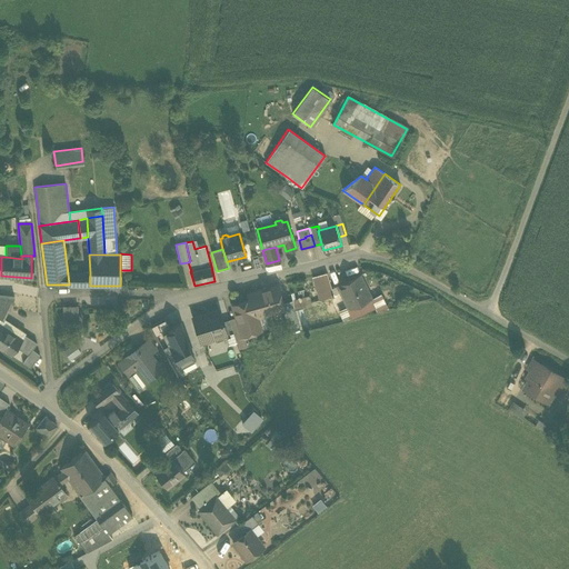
[(81,286),(90,286),(90,272),(80,273),(81,286)]
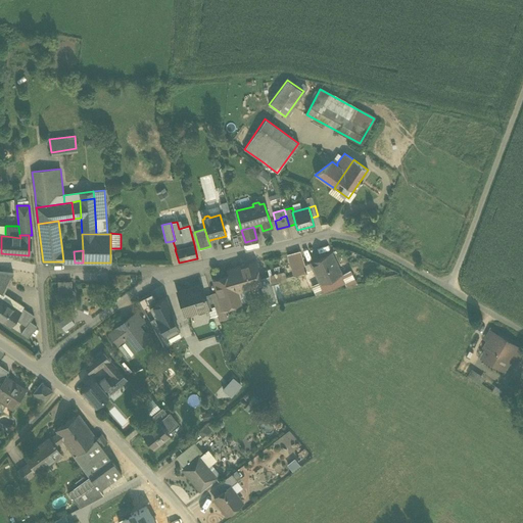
[(287,254),(293,276),(306,272),(304,265),(300,250),(287,254)]
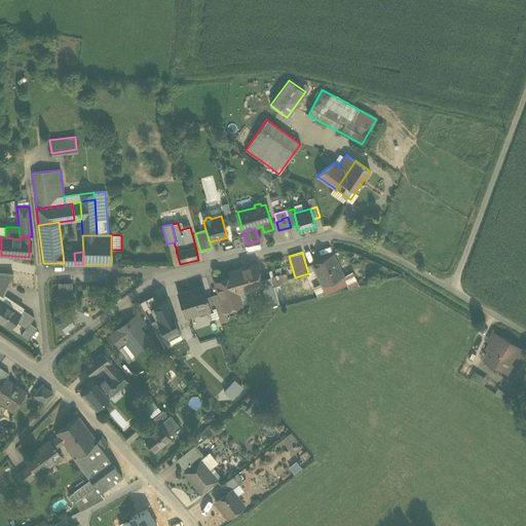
[(321,285),(322,287),(343,276),(344,276),(334,254),(310,264),(313,271),(321,285)]
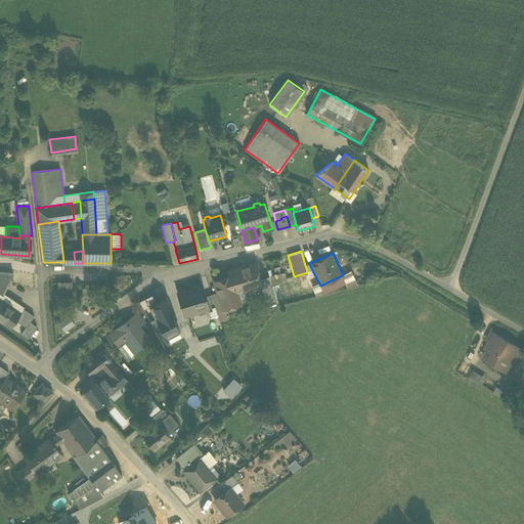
[(229,270),(231,276),(235,293),(236,293),(244,291),(260,286),(261,286),(260,279),(255,263),(229,270)]
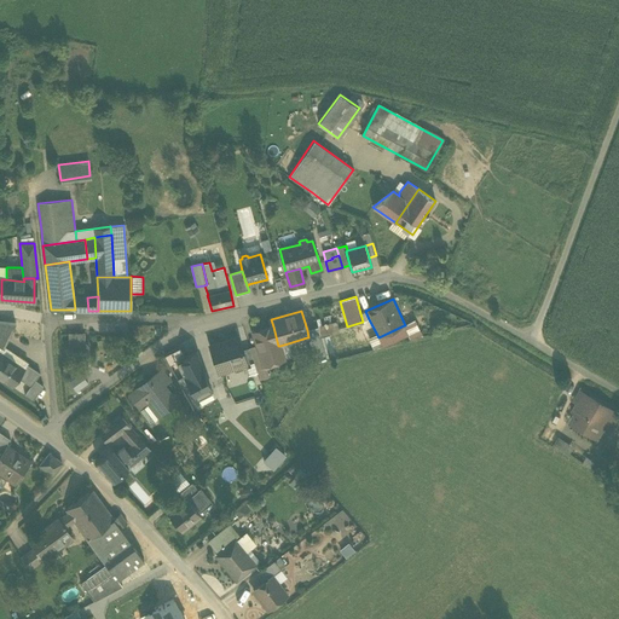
[(0,346),(4,348),(5,345),(15,323),(0,320),(0,346)]
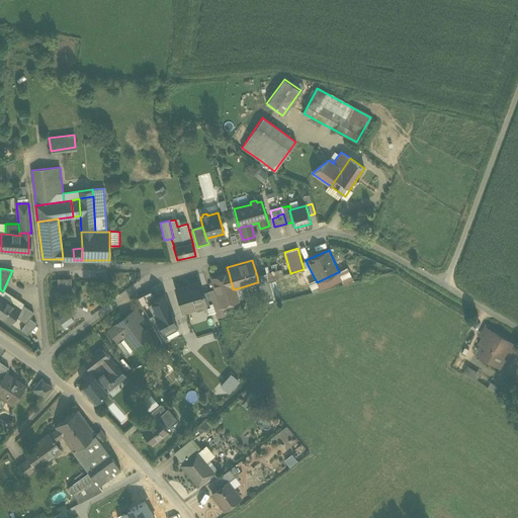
[(339,272),(338,272),(342,279),(344,284),(352,282),(352,281),(354,280),(353,278),(351,279),(346,268),(339,272)]
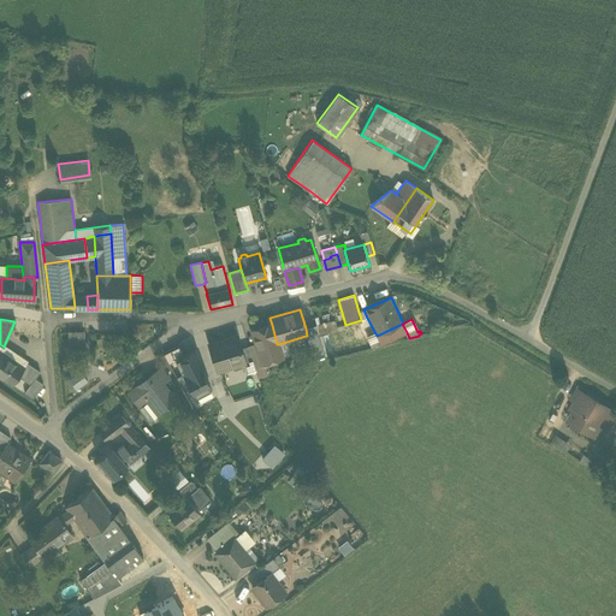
[(381,345),(407,332),(402,324),(377,336),(381,345)]
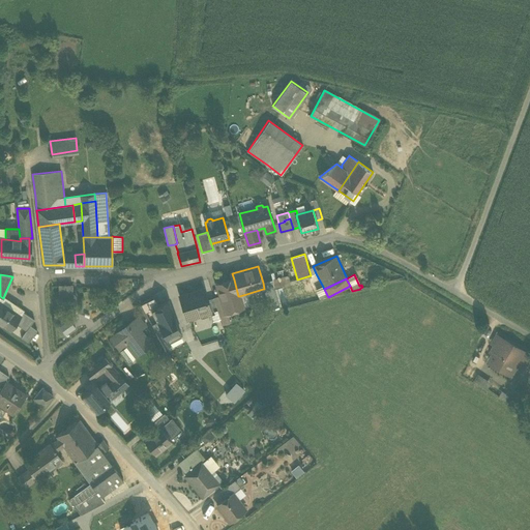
[(243,307),(243,306),(239,296),(238,296),(234,280),(217,285),(216,287),(219,296),(225,313),(243,307)]
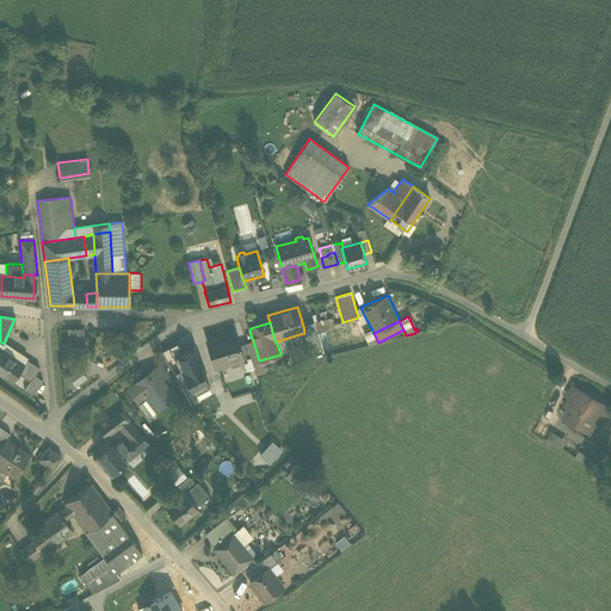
[(303,333),(309,355),(321,351),(313,323),(303,326),(304,333),(303,333)]
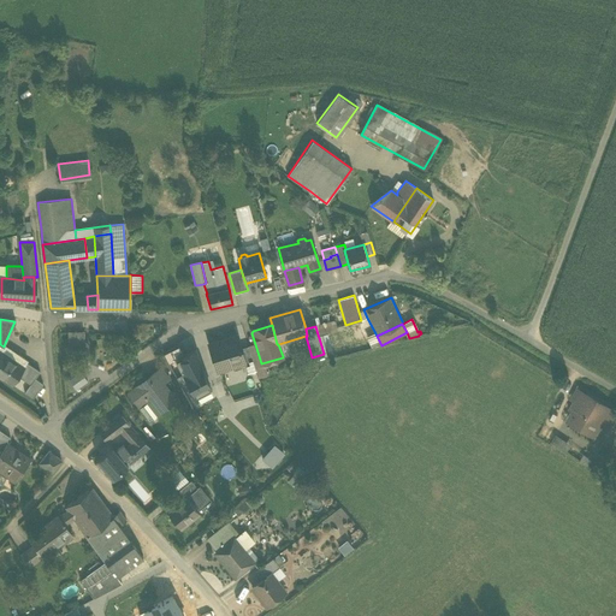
[(69,333),(70,348),(86,345),(83,332),(69,333)]
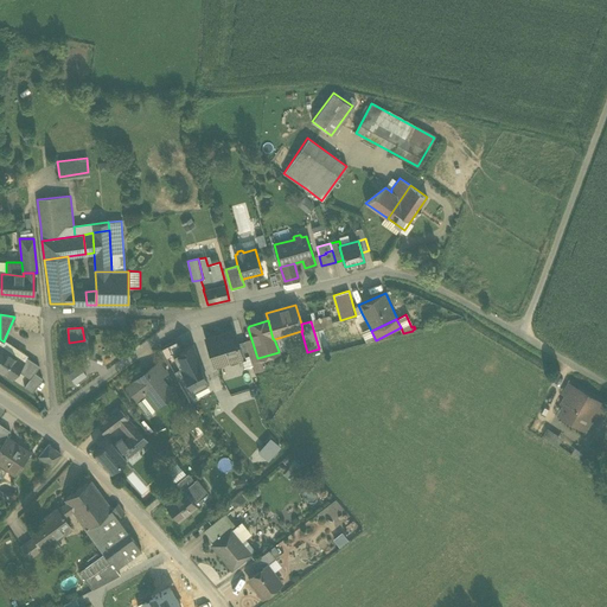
[(366,343),(376,340),(371,331),(370,328),(360,332),(366,343)]
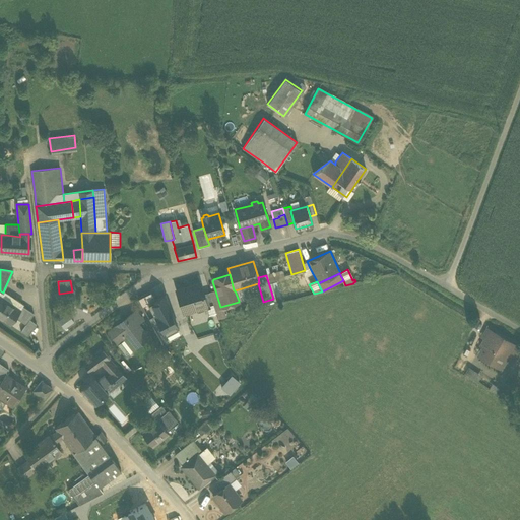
[(177,290),(182,309),(195,305),(196,309),(205,306),(206,306),(202,294),(199,283),(177,290)]
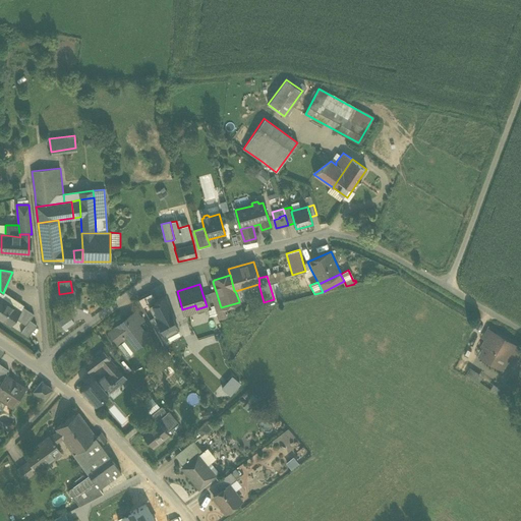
[(242,289),(235,291),(239,301),(245,299),(242,289)]
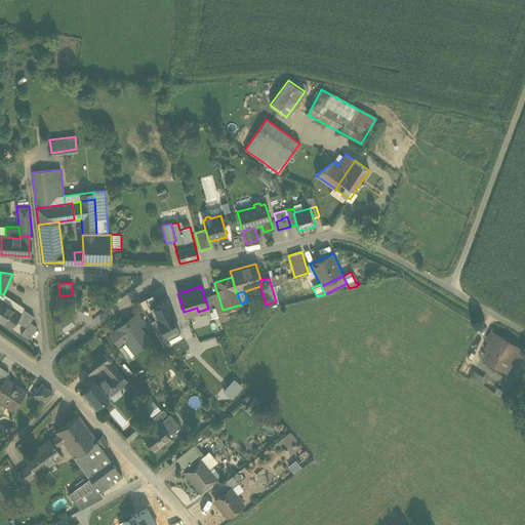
[(3,295),(0,293),(0,299),(12,308),(13,307),(21,312),(23,309),(25,306),(4,292),(3,295)]
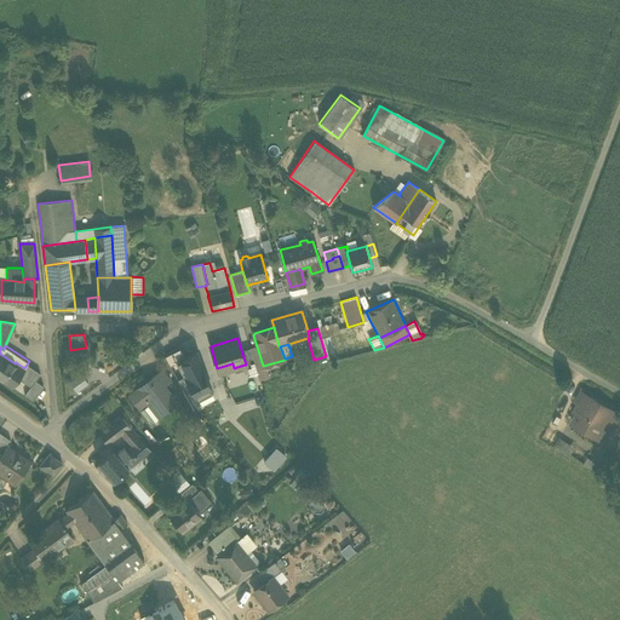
[(257,346),(250,348),(258,373),(259,379),(267,377),(263,366),(257,346)]
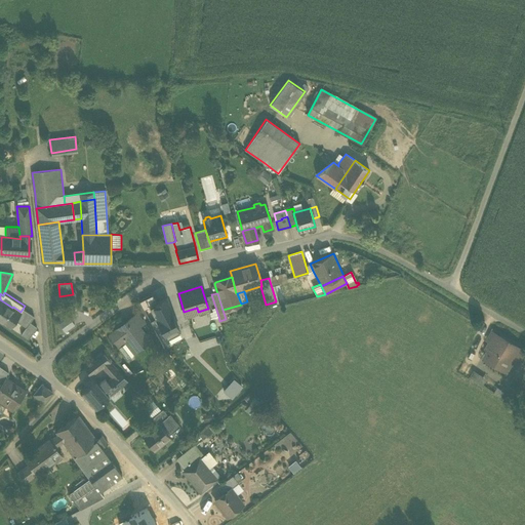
[(207,309),(210,318),(218,316),(211,294),(204,296),(208,309),(207,309)]
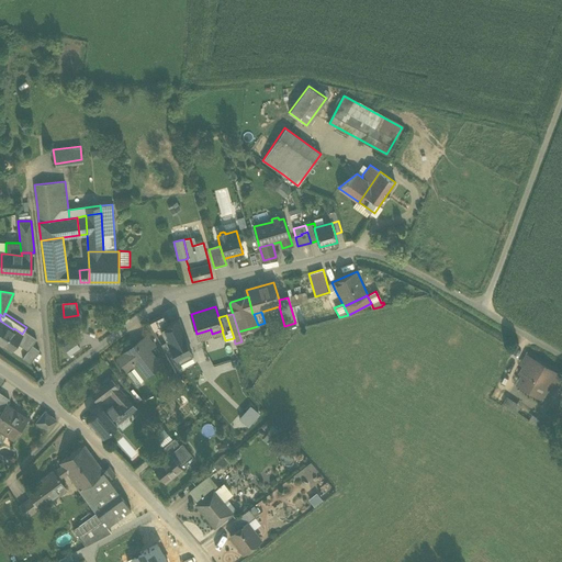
[(149,324),(154,333),(159,329),(159,328),(165,325),(160,317),(149,324)]
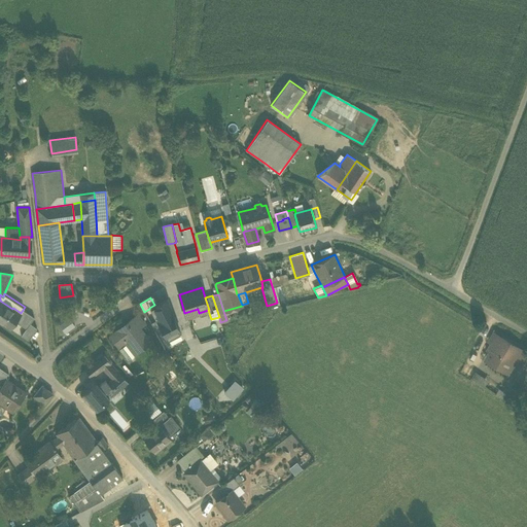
[(154,305),(149,308),(149,309),(156,320),(161,328),(167,339),(179,331),(174,321),(167,299),(154,305)]
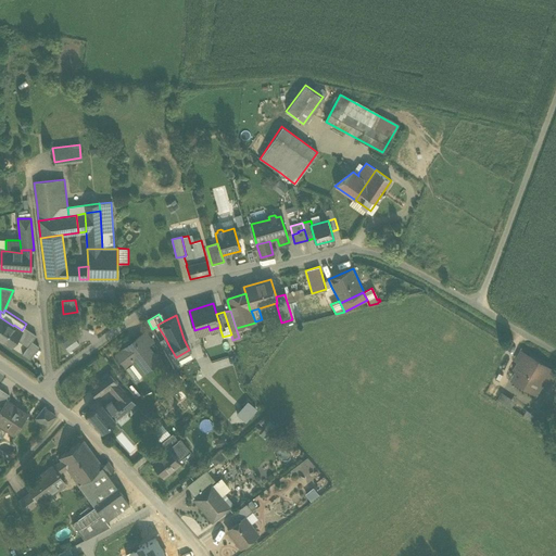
[(0,339),(3,342),(4,341),(14,327),(13,326),(0,317),(0,339)]
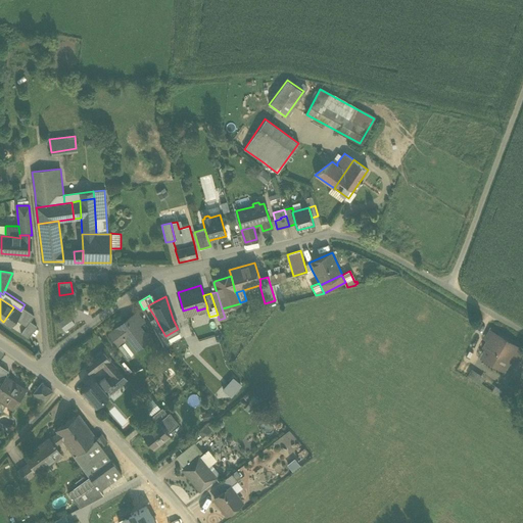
[(13,305),(12,306),(13,307),(4,321),(11,326),(16,320),(21,311),(20,311),(13,305)]
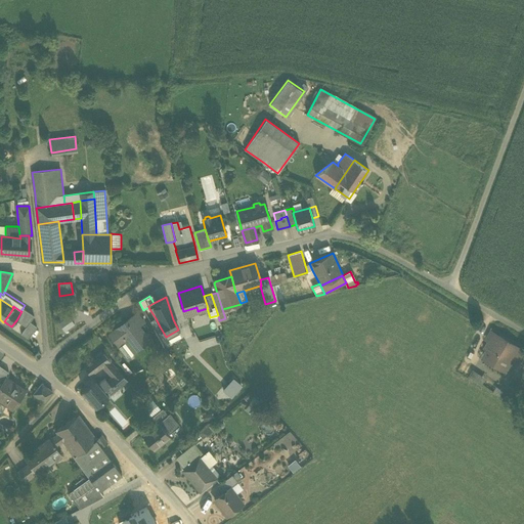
[(16,320),(26,326),(27,328),(31,321),(35,316),(23,308),(20,311),(22,311),(16,320)]
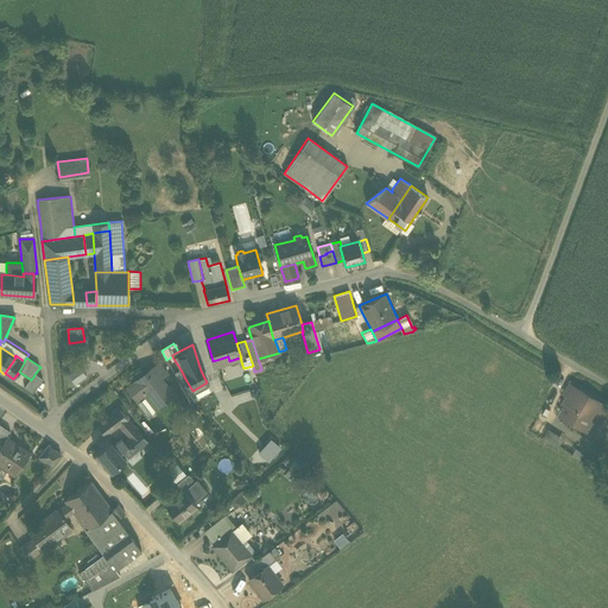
[(158,365),(152,368),(159,378),(165,374),(158,365)]
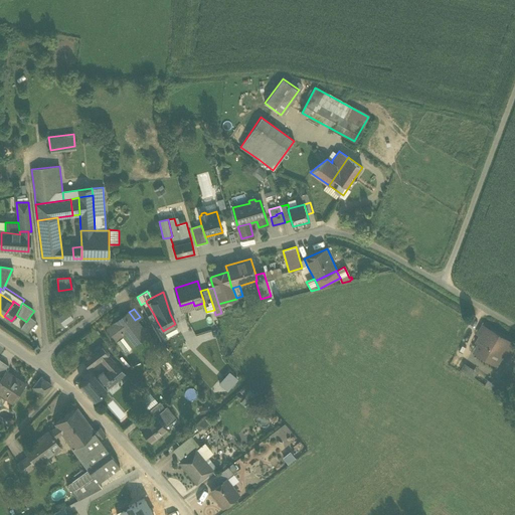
[(123,333),(132,345),(146,334),(135,320),(129,312),(108,329),(116,339),(123,333)]
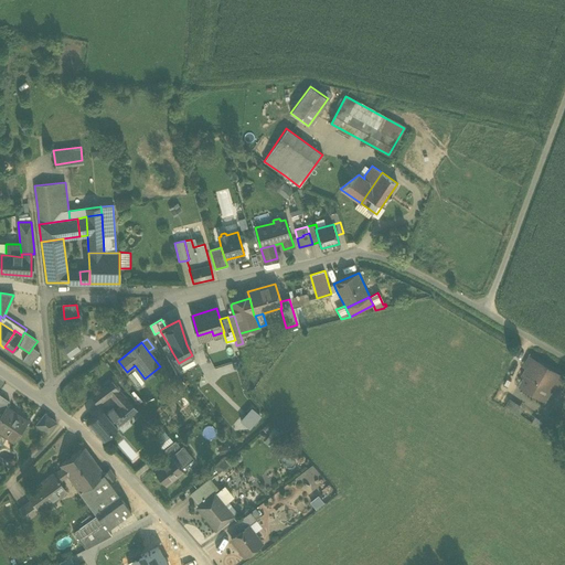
[(168,343),(161,347),(166,355),(172,352),(168,343)]
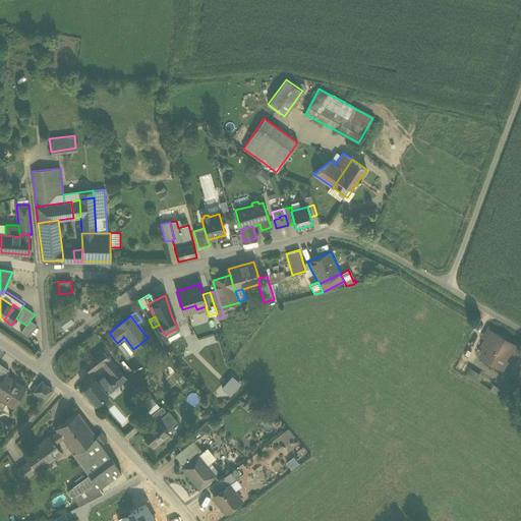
[(37,324),(31,320),(26,326),(25,325),(20,332),(29,337),(37,324)]
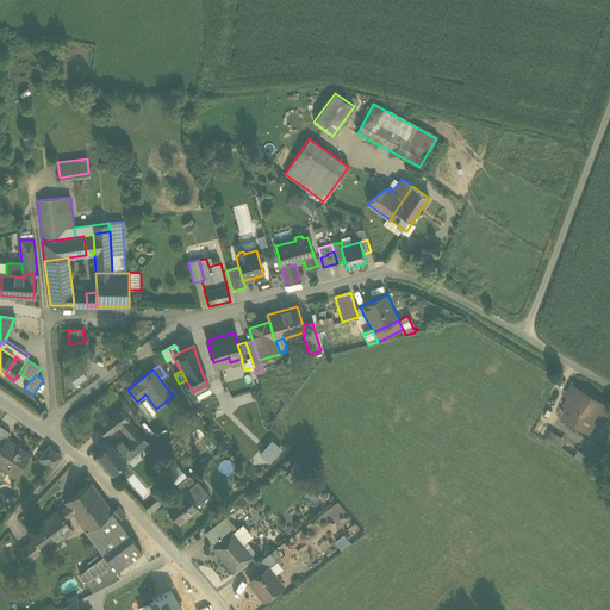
[(564,416),(577,424),(583,415),(593,421),(598,412),(604,416),(609,409),(572,387),(570,392),(576,396),(573,400),(564,416)]
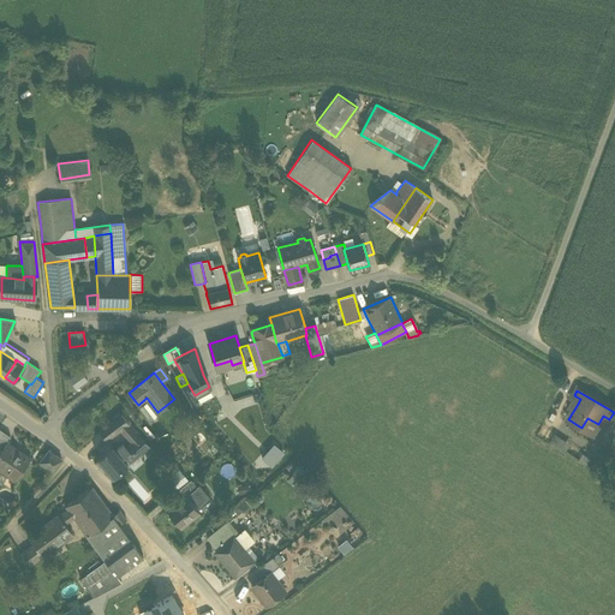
[(39,417),(43,423),(48,418),(43,413),(39,417)]
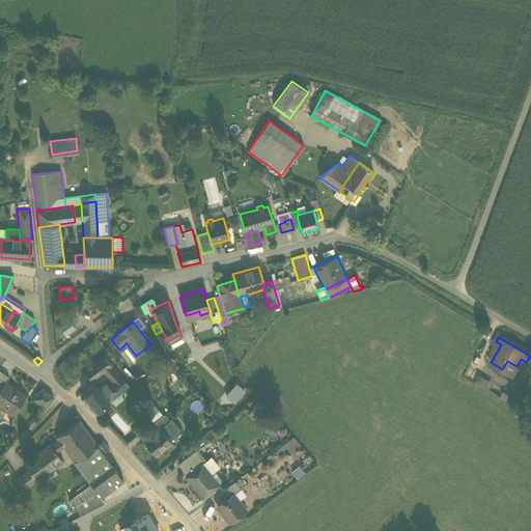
[(85,373),(91,382),(104,372),(112,367),(105,359),(85,373)]
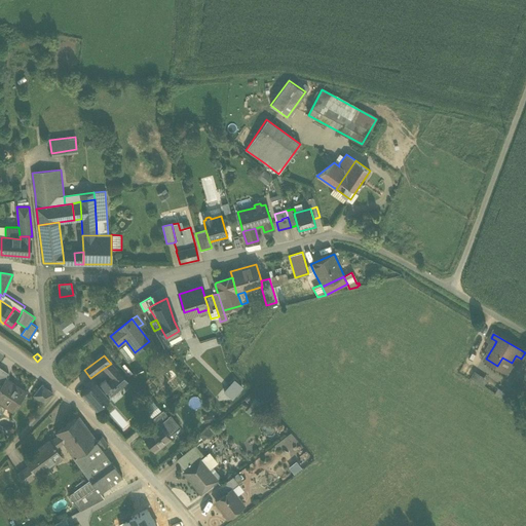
[(516,355),(512,363),(517,366),(521,359),(516,355)]
